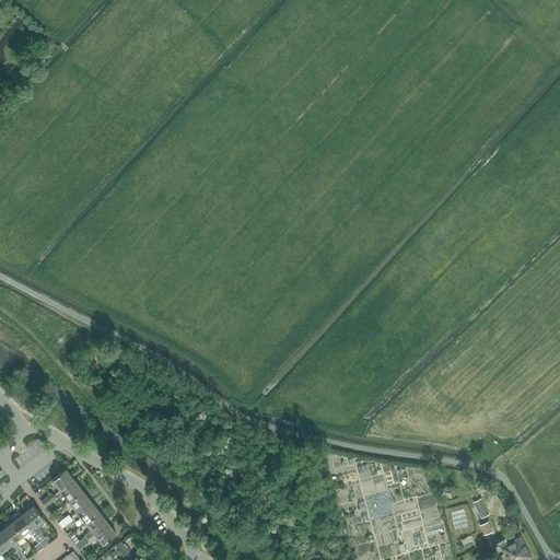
[(51,479),(60,490),(74,479),(66,468),(51,479)]
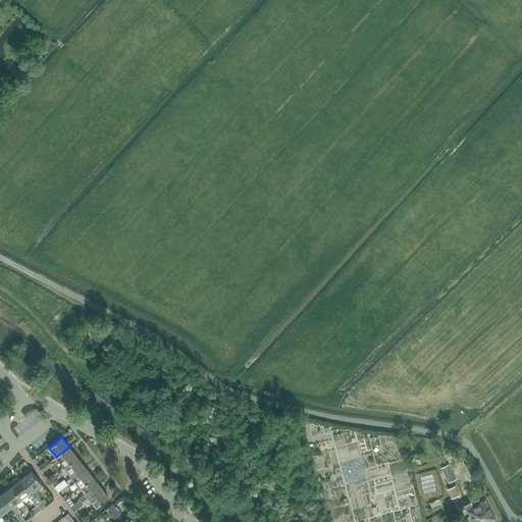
[(56,457),(64,467),(76,457),(69,447),(56,457)]
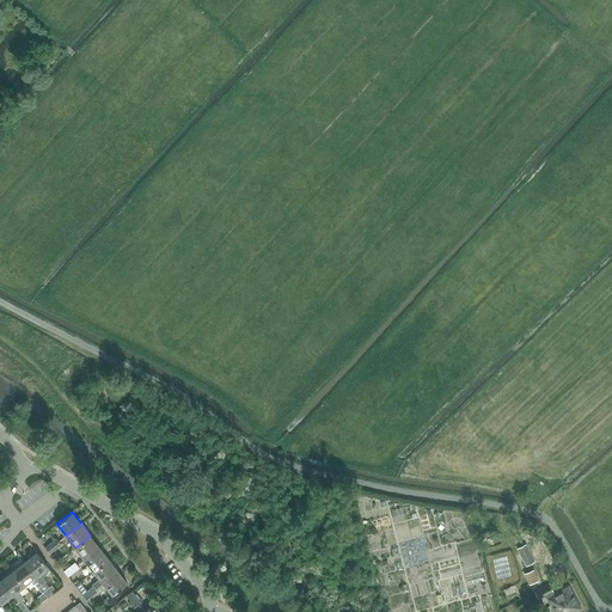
[(75,548),(85,560),(99,548),(90,536),(75,548)]
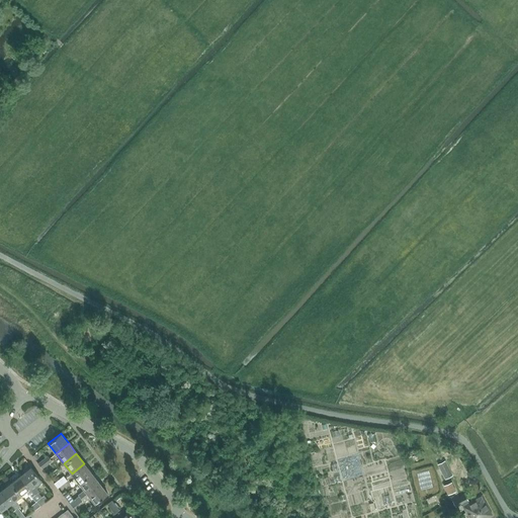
[(49,455),(44,459),(47,463),(52,460),(49,455)]
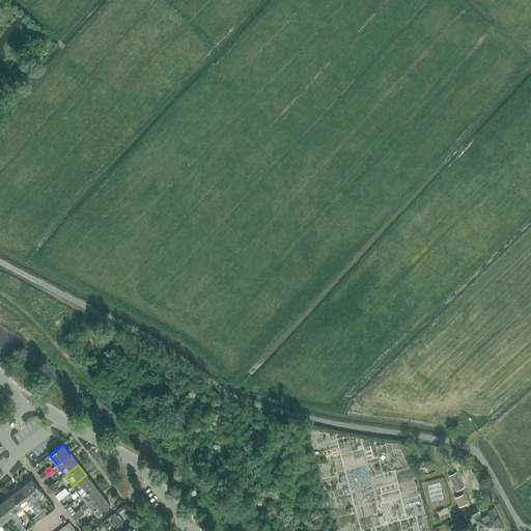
[(45,471),(39,475),(43,479),(48,475),(45,471)]
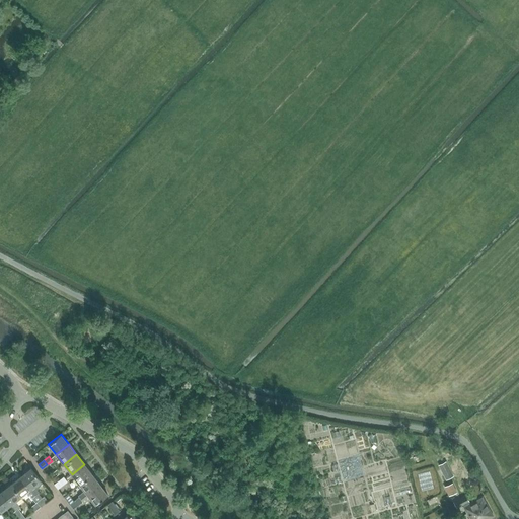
[(439,465),(446,480),(453,476),(446,462),(439,465)]
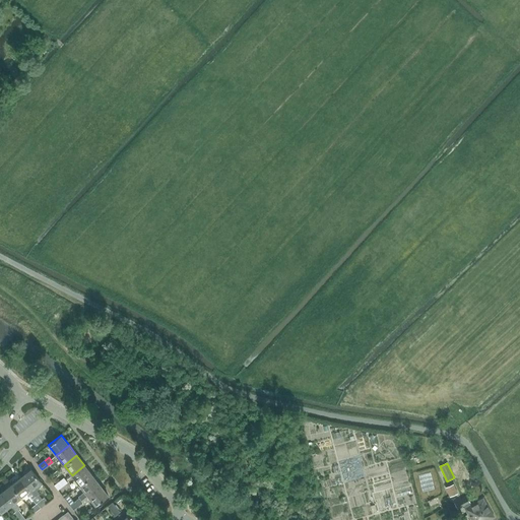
[(72,475),(79,484),(92,475),(84,465),(72,475)]
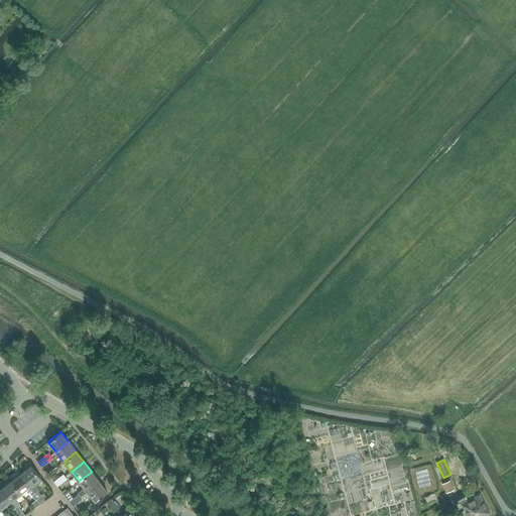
[(31,466),(21,473),(31,486),(35,492),(37,491),(37,490),(38,491),(39,490),(37,487),(41,481),(42,480),(41,478),(31,466)]
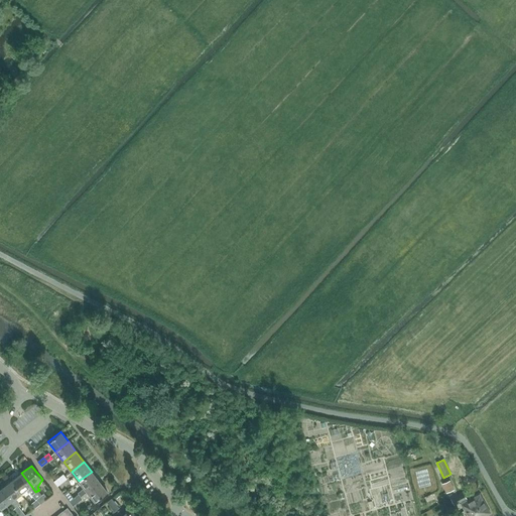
[(79,481),(84,488),(79,493),(74,497),(78,502),(83,498),(81,496),(87,491),(100,482),(92,472),(79,481)]
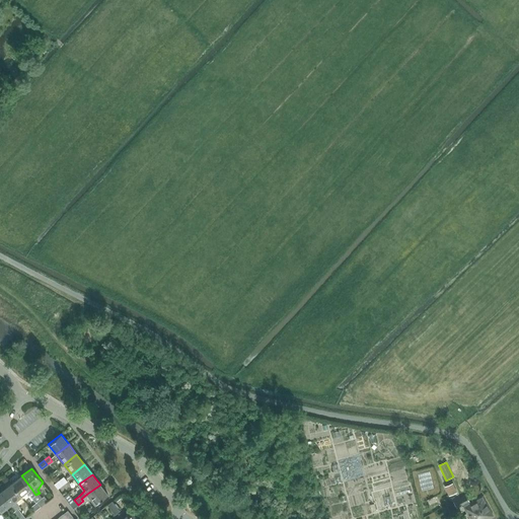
[(21,475),(11,484),(21,497),(26,492),(35,503),(36,502),(42,499),(38,494),(35,495),(31,489),(21,475)]
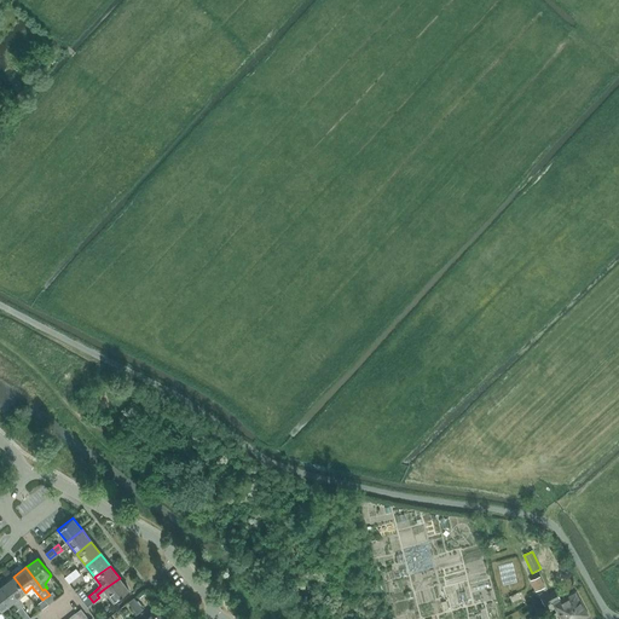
[(76,568),(70,572),(75,578),(80,573),(76,568)]
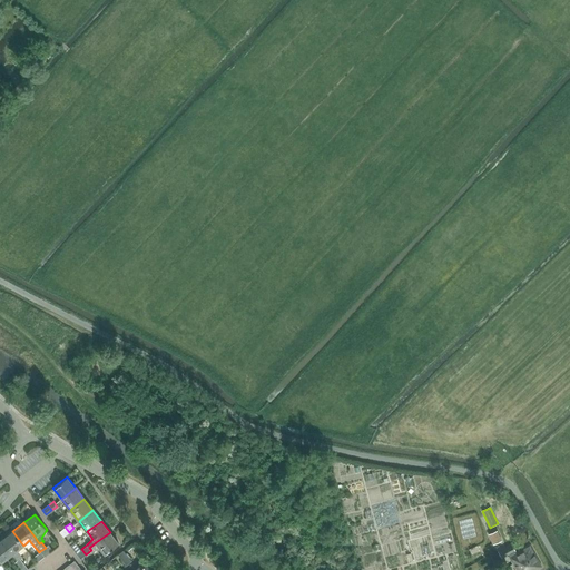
[(69,532),(65,527),(59,531),(64,537),(69,532)]
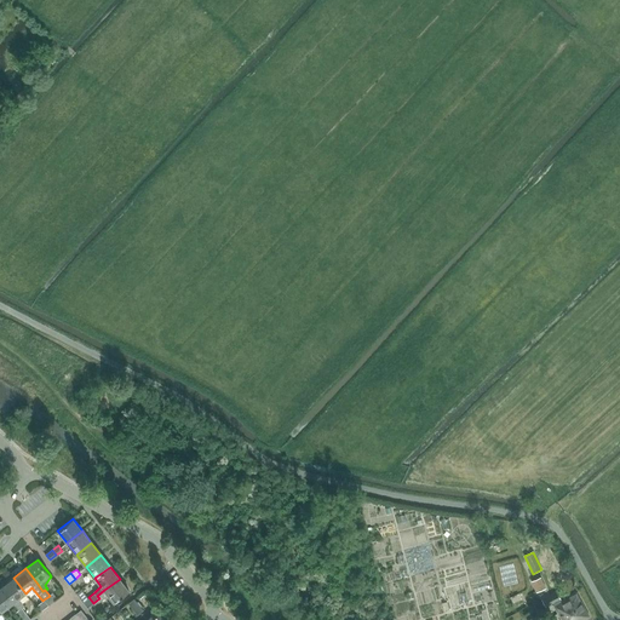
[(1,587),(13,602),(18,609),(24,606),(18,598),(26,593),(13,578),(1,587)]
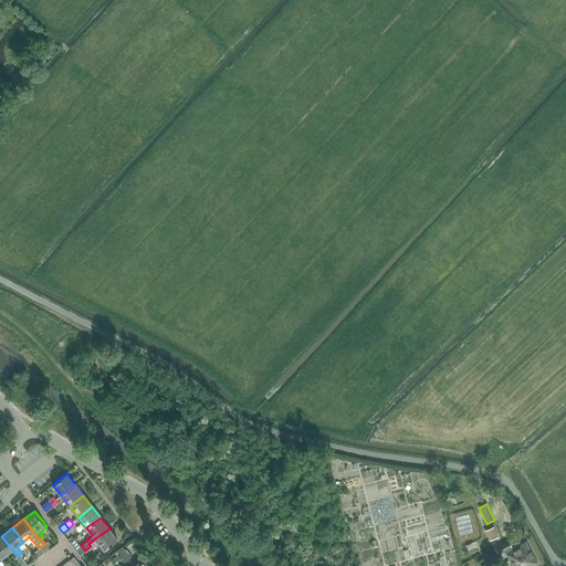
[(490,541),(498,537),(493,527),(485,531),(490,541)]
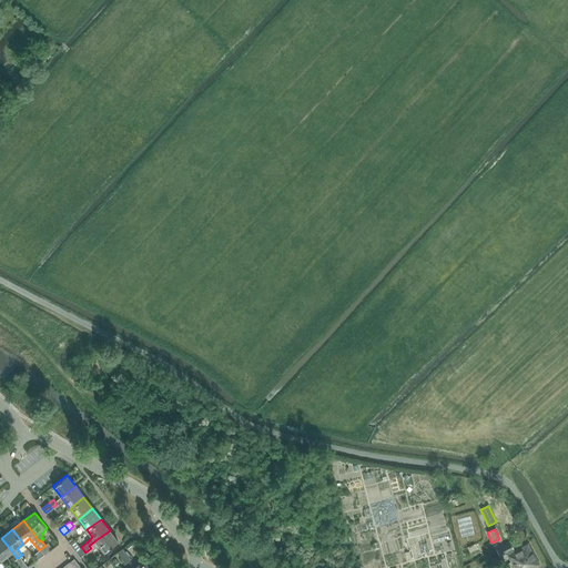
[(110,530),(95,540),(89,546),(91,548),(92,550),(99,546),(104,551),(118,541),(110,530)]
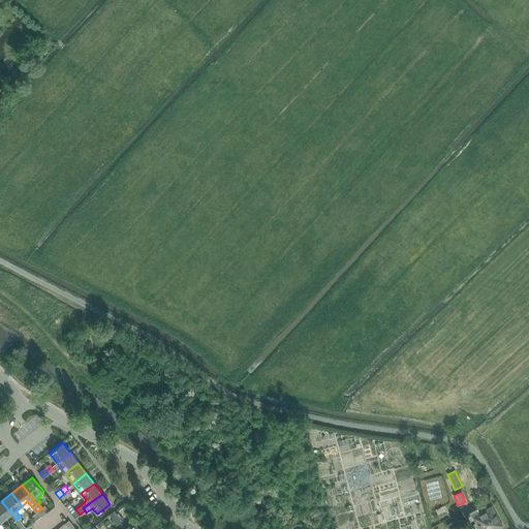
[(1,501),(0,501),(0,520),(1,522),(11,514),(1,501)]
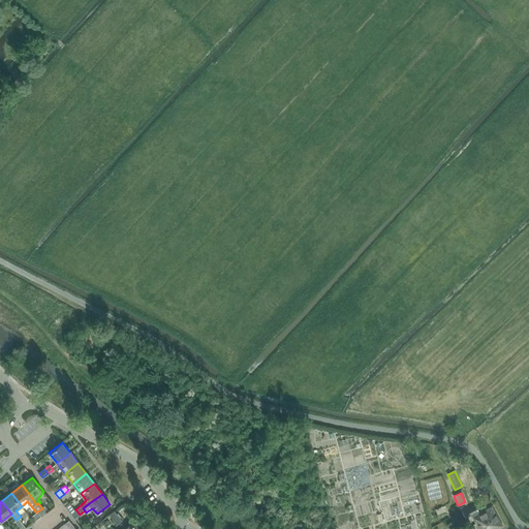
[(474,504),(462,511),(466,518),(472,515),(473,517),(479,514),(478,512),(474,504)]
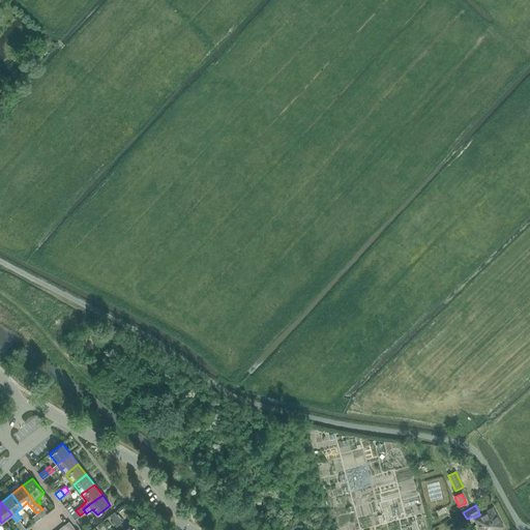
[(499,529),(504,528),(499,519),(493,507),(473,519),(479,529),(499,529)]
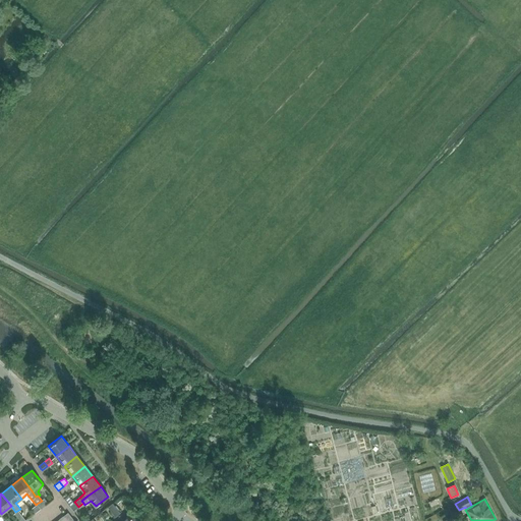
[(42,501),(37,504),(41,509),(46,505),(44,504),(42,501)]
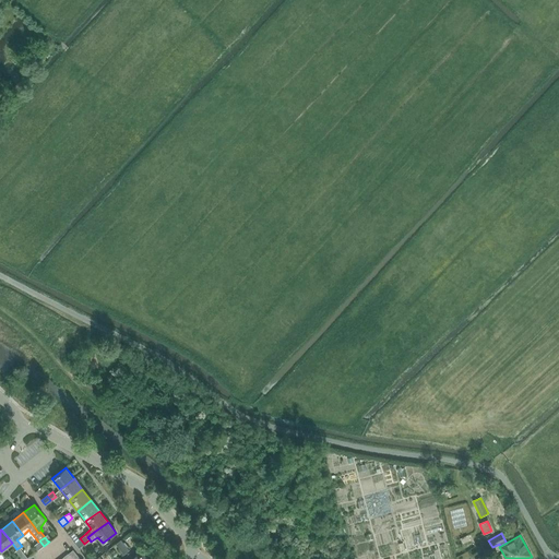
[(84,544),(80,538),(74,543),(79,547),(84,544)]
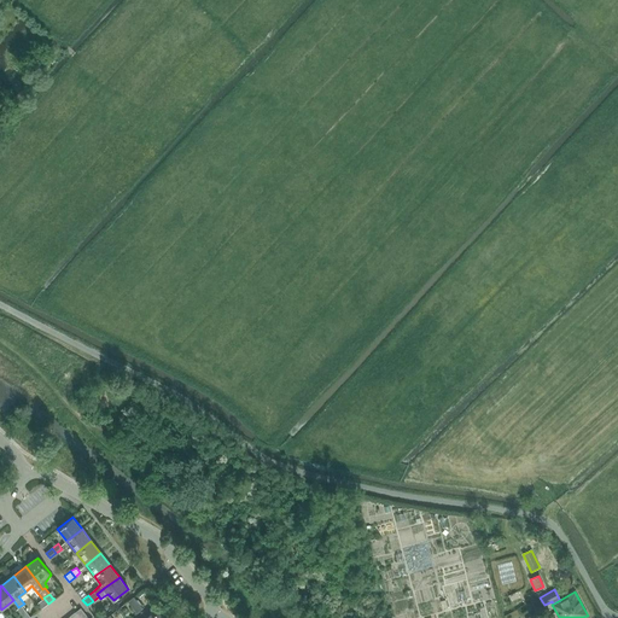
[(128,601),(133,607),(138,602),(133,596),(128,601)]
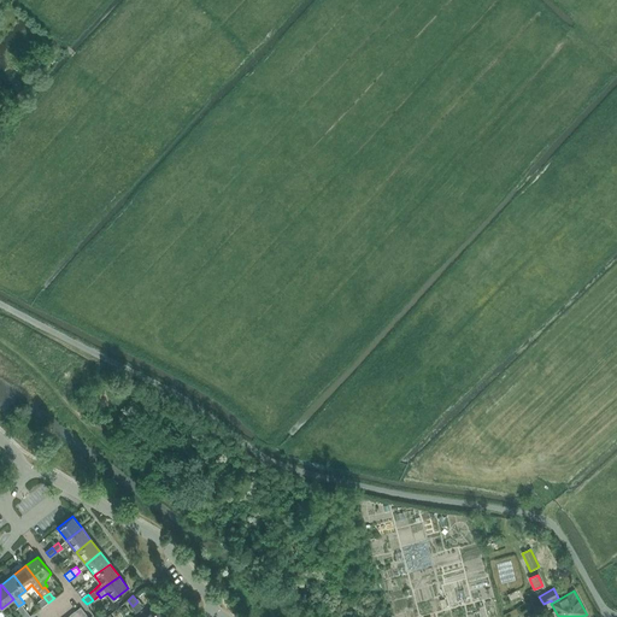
[(137,601),(133,606),(137,612),(142,607),(137,601)]
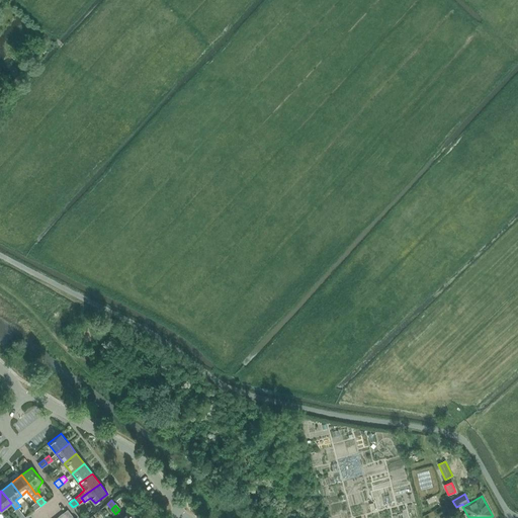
[(13,511),(17,516),(22,512),(18,508),(13,511)]
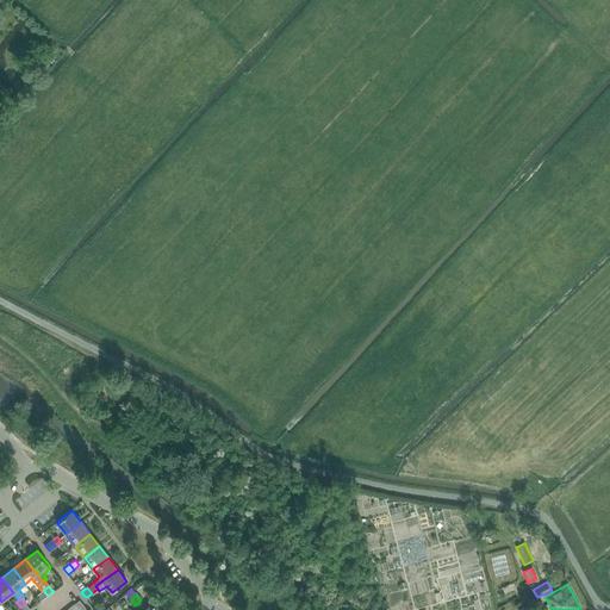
[(87,609),(79,599),(74,604),(78,609),(87,609)]
